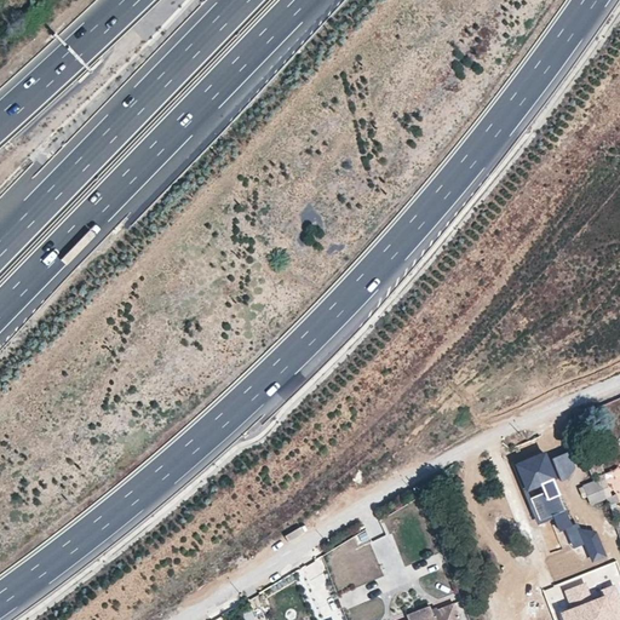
[(554,476),(543,451),(515,461),(526,487),(540,481),(544,489),(529,495),(538,517),(551,512),(558,529),(564,527),(572,547),(585,541),(591,558),(604,554),(595,530),(579,528),(578,524),(570,524),(555,484),(552,486),(549,477),(554,476)]
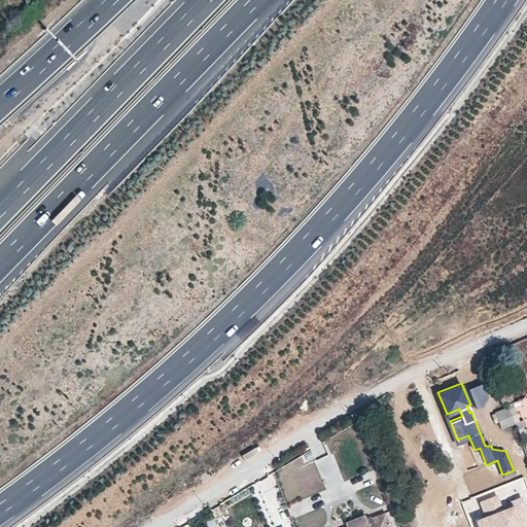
[(482,406),(488,396),(483,383),(468,389),(477,408),(482,406)]
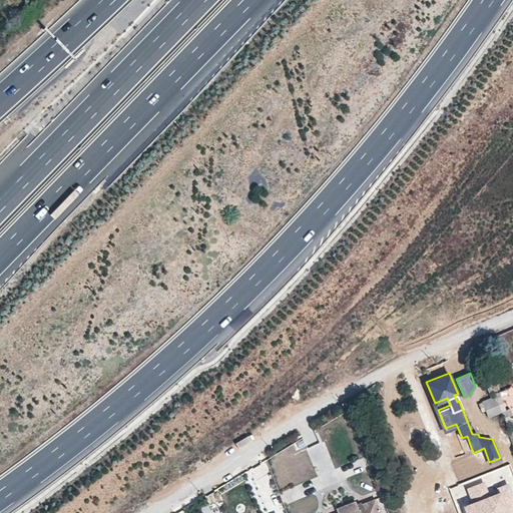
[(506,410),(499,392),(490,395),(491,398),(478,403),(482,412),(485,410),(488,416),(506,410)]
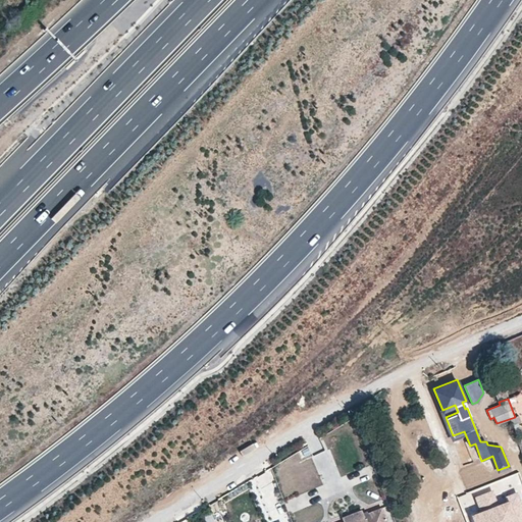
[(521,521),(521,509),(516,492),(505,497),(506,501),(496,505),(490,491),(475,498),(480,511),(471,514),(473,521),(521,521)]
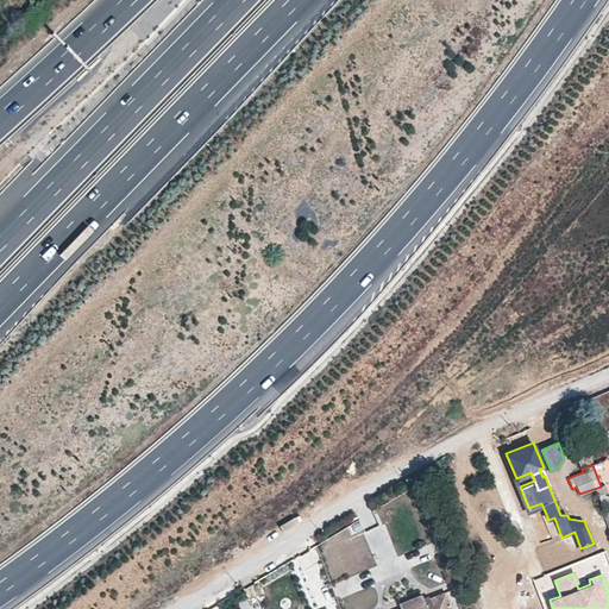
[(454,608),(450,592),(432,600),(431,597),(426,598),(425,595),(401,604),(402,608),(454,608)]
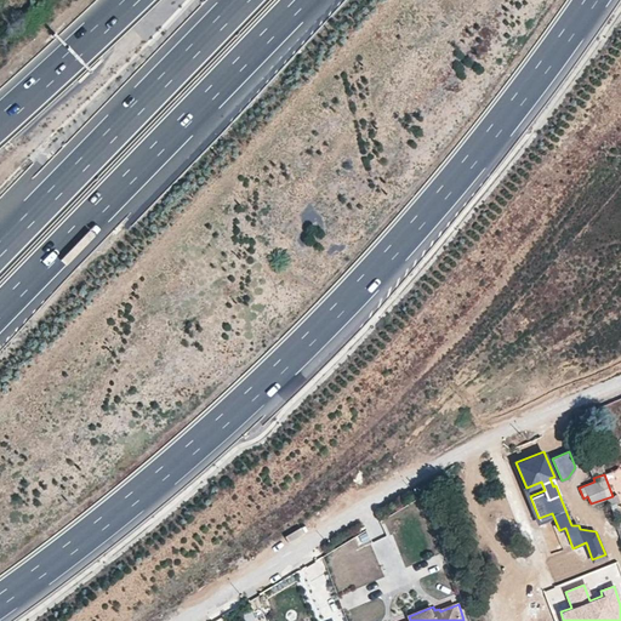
[(246,620),(256,620),(254,609),(244,610),(246,620)]
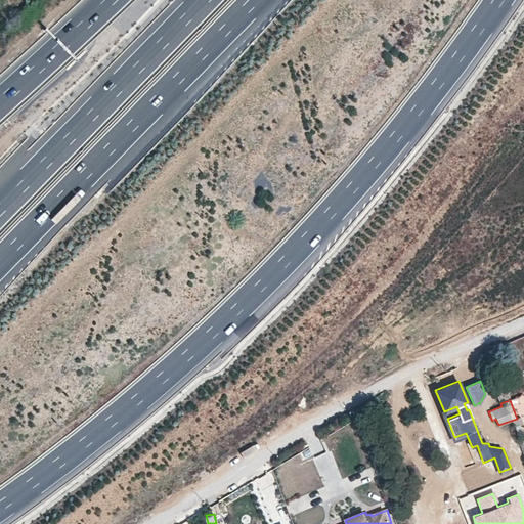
[(217,523),(224,523),(221,515),(215,517),(217,523)]
